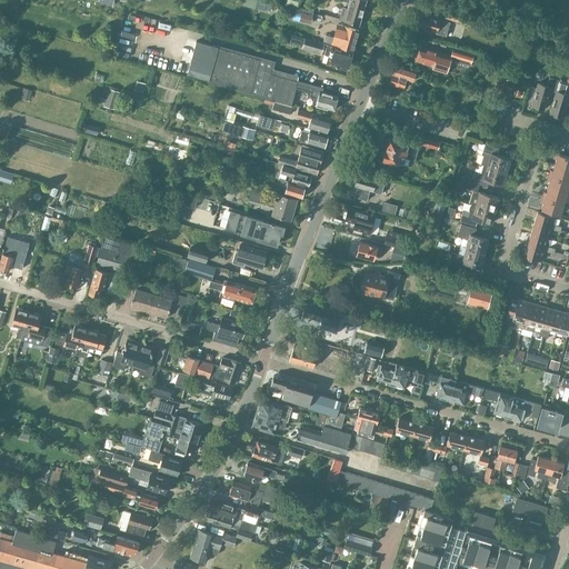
[(345,0),(350,1),(348,9),(342,8),(339,19),(359,25),(366,0),(345,0)]
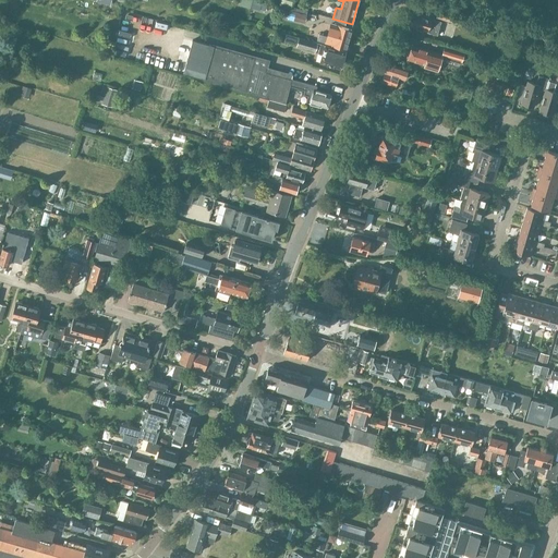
[(304,25),(307,15),(290,10),(288,16),(293,17),(292,22),(304,25)]
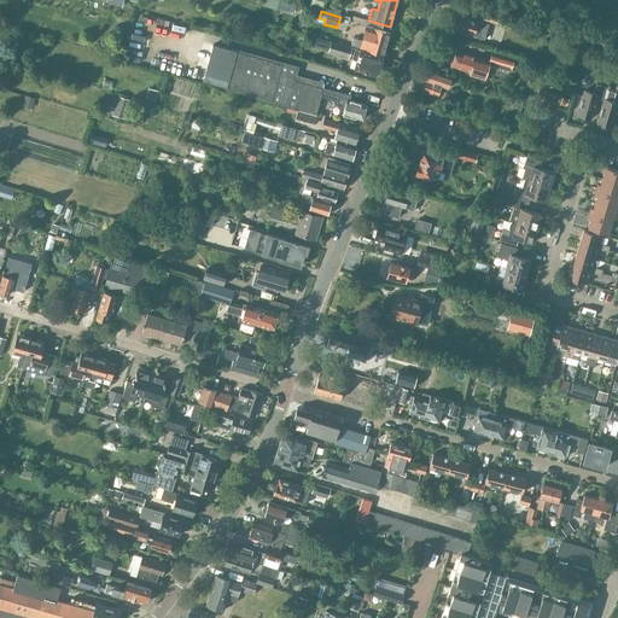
[(526,33),(529,23),(500,16),(500,15),(485,11),(483,21),(497,24),(502,25),(501,29),(518,34),(519,30),(526,33)]
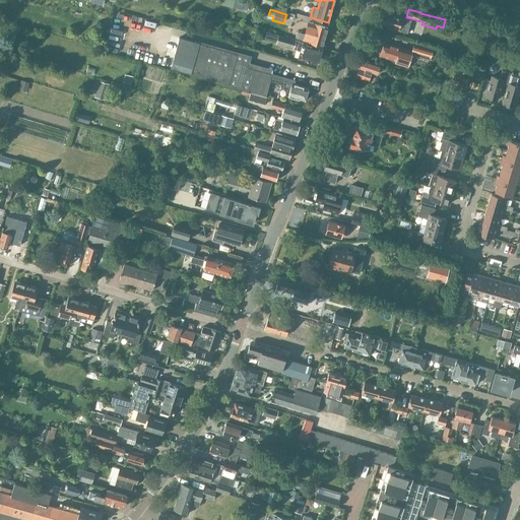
[(406,33),(410,19),(386,13),(383,24),(386,25),(384,33),(392,35),(394,28),(406,33)]
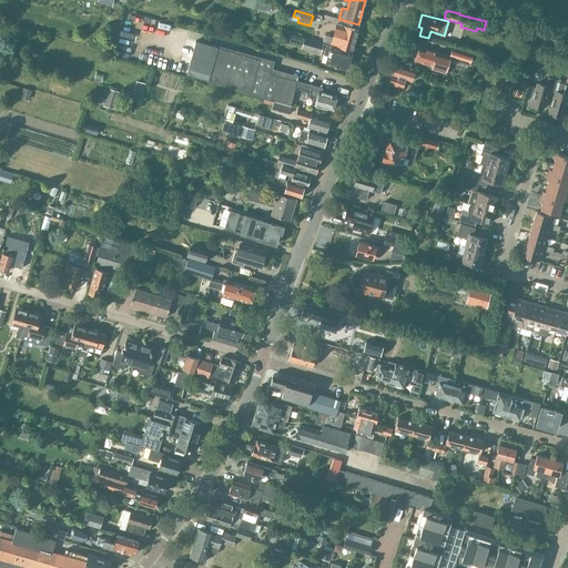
[(335,34),(355,40),(358,31),(337,24),(335,34)]
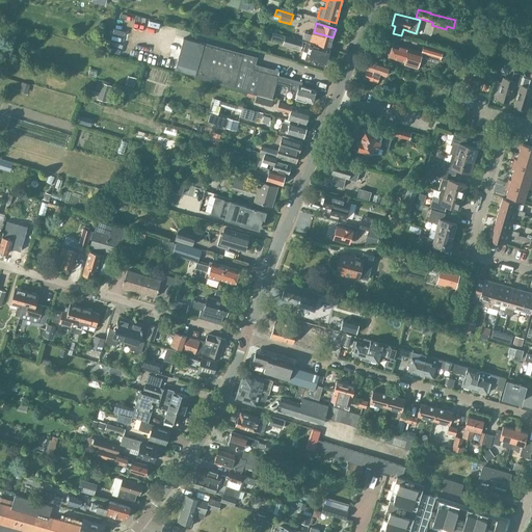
[(285,36),(273,32),(271,38),(283,43),(283,44),(283,45),(300,50),(300,51),(302,51),(302,52),(308,53),(306,60),(325,65),(329,49),(303,42),(303,41),(285,35),(285,36)]
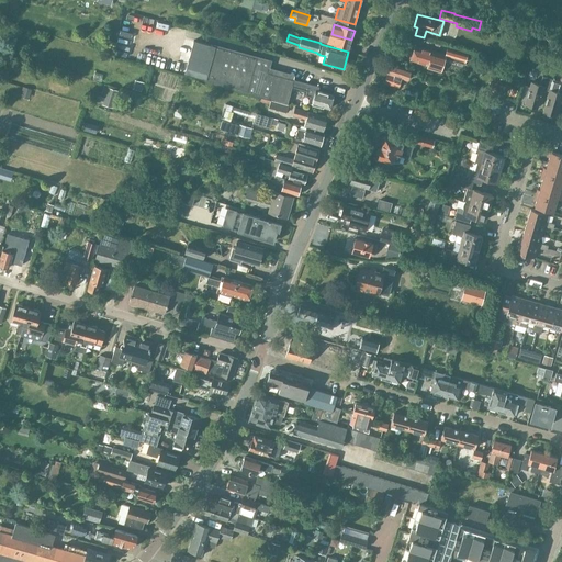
[(349,49),(351,40),(332,34),(330,37),(325,35),(324,41),(328,42),(328,43),(349,49)]
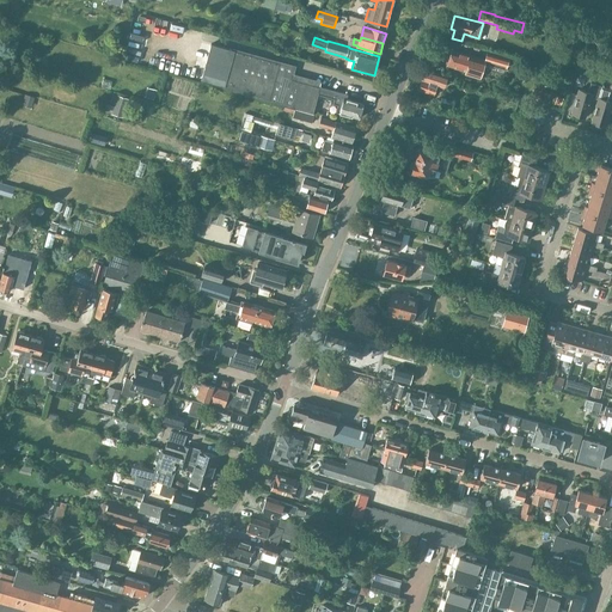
[(234,51),(233,51),(212,44),(203,42),(199,60),(200,60),(203,61),(207,61),(201,81),(224,87),(225,87),(314,111),(318,95),(334,99),(332,104),(338,105),(336,112),(359,118),(363,104),(347,99),(350,90),(293,74),(295,67),(234,51)]
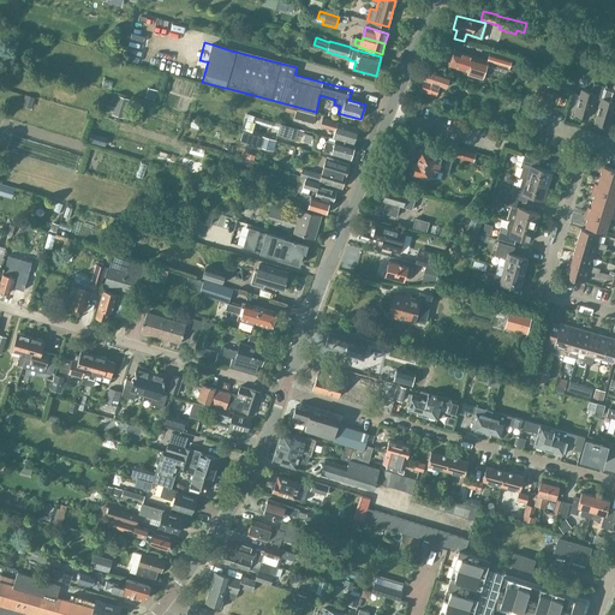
[(487,61),(472,57),(473,57),(454,51),(449,67),(467,72),(466,75),(482,79),(487,63),(507,69),(511,60),(489,54),(487,61)]
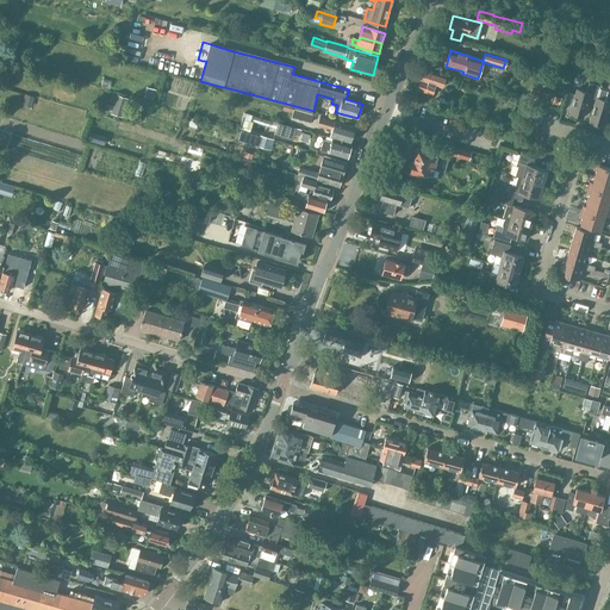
[(596,50),(593,57),(603,61),(605,54),(596,50)]
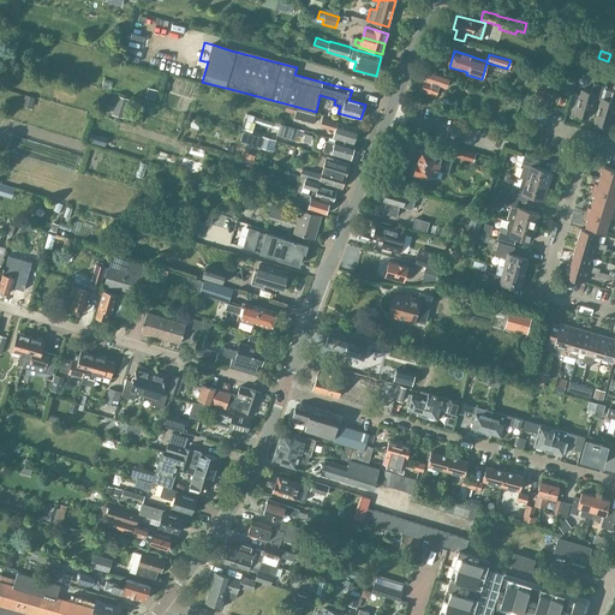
[(443,87),(447,76),(423,67),(419,79),(424,81),(422,91),(436,96),(440,85),(443,87)]
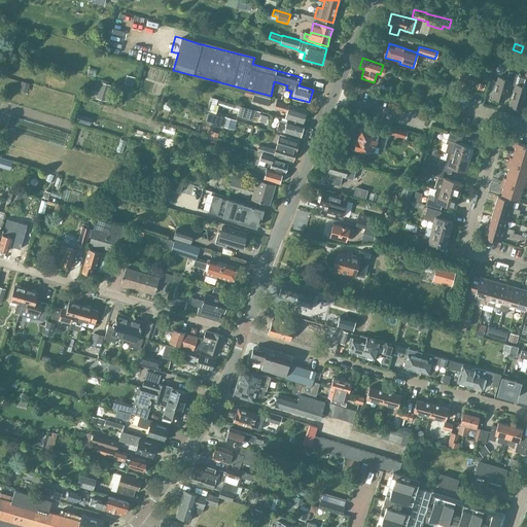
[(491,80),(487,94),(493,96),(492,98),(504,101),(510,84),(515,86),(516,84),(519,74),(510,72),(506,79),(498,77),(497,81),(491,80)]
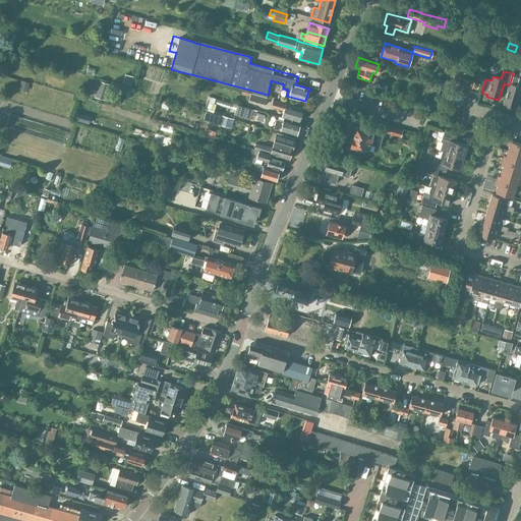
[(509,85),(504,104),(515,107),(520,91),(520,77),(520,78),(520,77),(520,75),(513,73),(510,83),(509,85)]
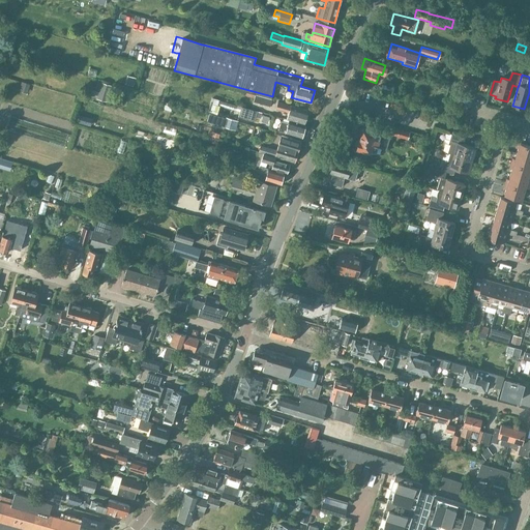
[(463,78),(460,86),(473,90),(476,82),(463,78)]
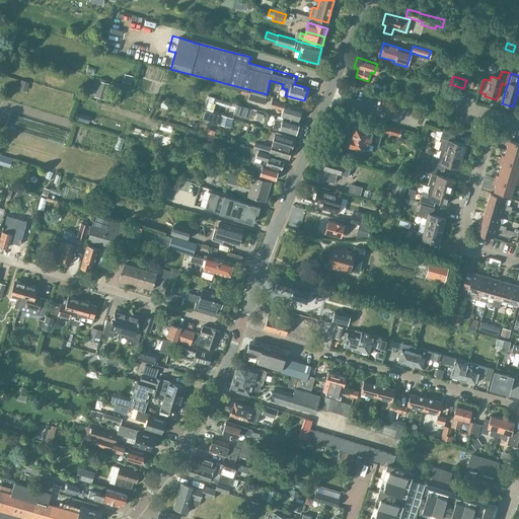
[(21,80),(19,87),(26,89),(28,83),(21,80)]
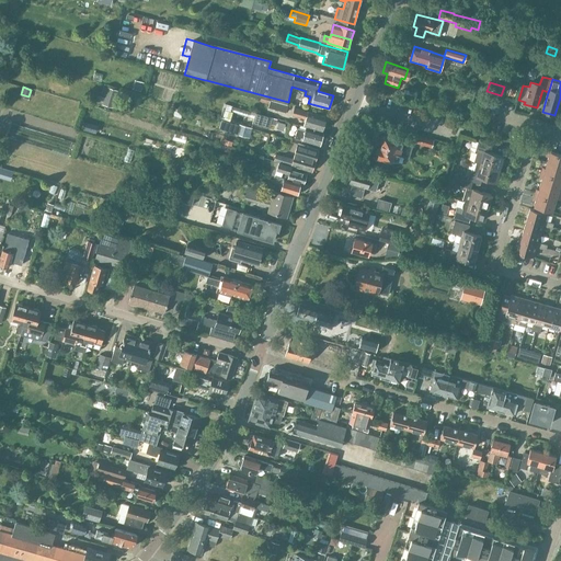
[(113,109),(117,91),(107,88),(103,105),(113,109)]
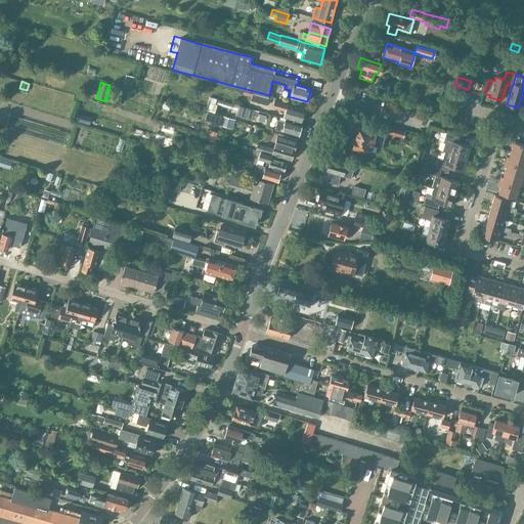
[(388,94),(390,87),(381,84),(379,91),(388,94)]
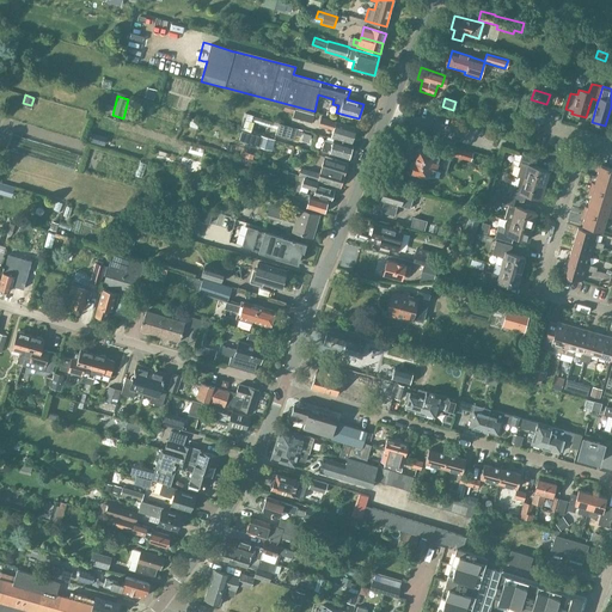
[(520,102),(518,111),(532,115),(534,105),(520,102)]
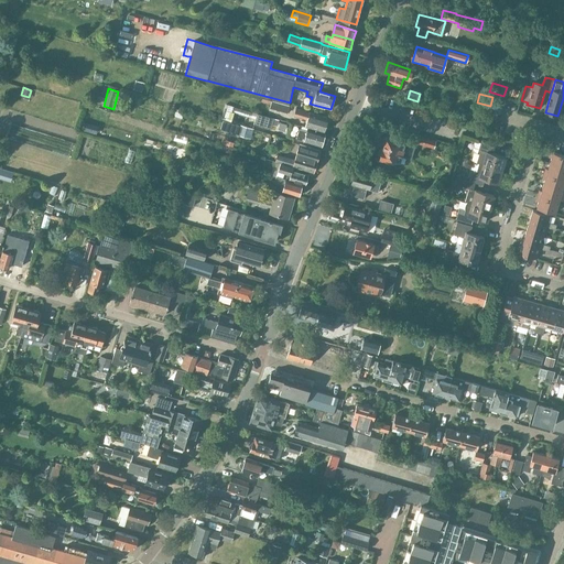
[(288,114),(290,107),(262,99),(261,101),(268,104),(271,105),(270,108),(288,114)]
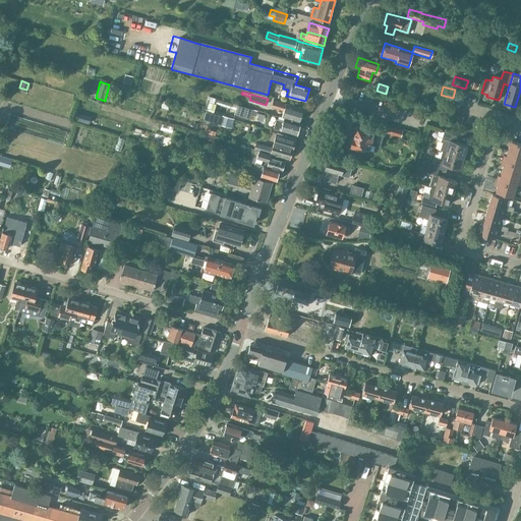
[(209,97),(205,110),(214,113),(216,104),(214,104),(216,99),(209,97)]
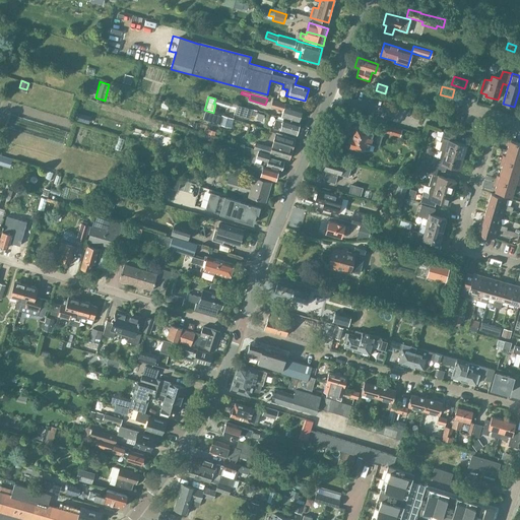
[(161,101),(159,108),(167,110),(169,103),(161,101)]
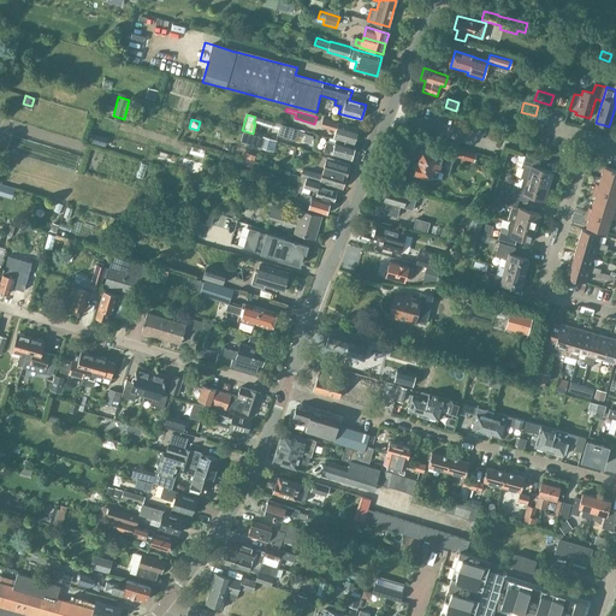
[(335,138),(354,144),(356,142),(359,137),(356,135),(359,129),(324,119),(321,126),(337,130),(335,138)]
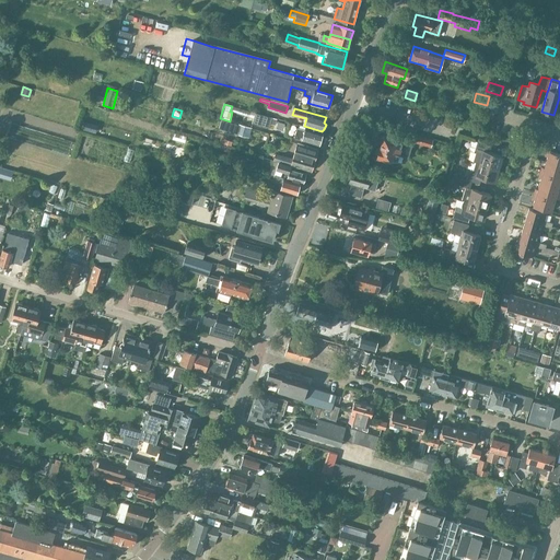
[(276,126),(277,119),(255,113),(252,124),(269,128),(270,124),(276,126)]
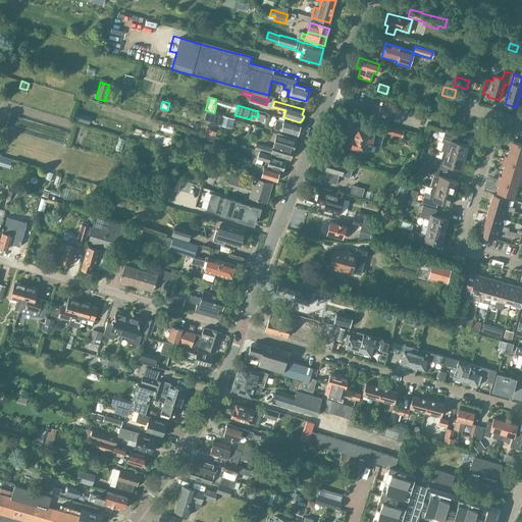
[(79,114),(76,121),(88,123),(90,117),(79,114)]
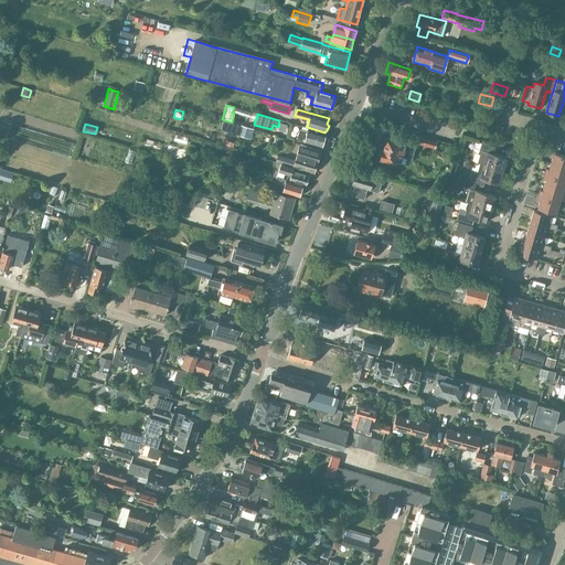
[(240,125),(236,134),(252,139),(254,129),(240,125)]
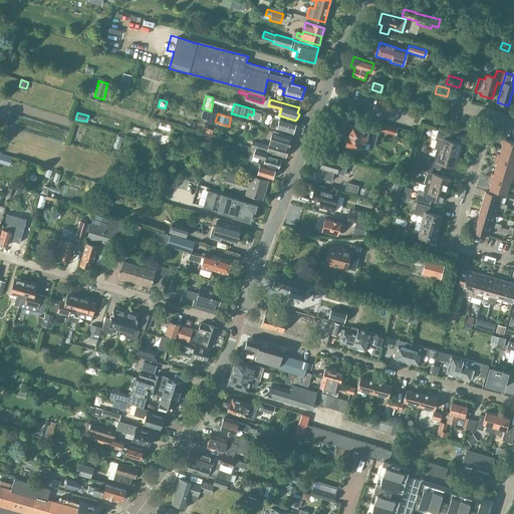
[(280,119),(274,117),(272,117),(269,126),(293,134),(296,122),(280,117),(280,119)]
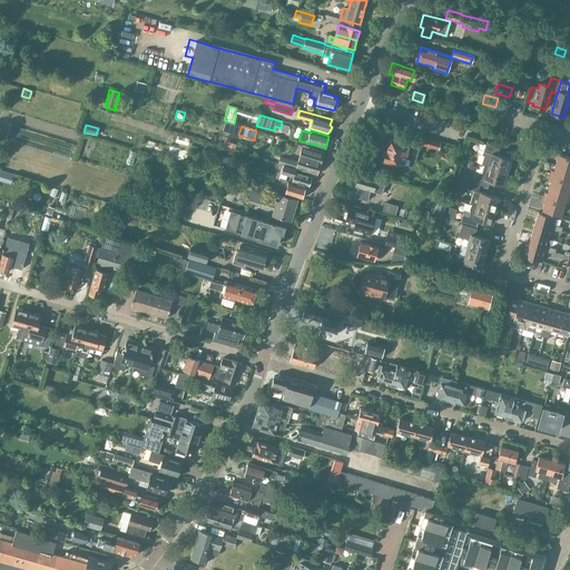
[(419,136),(416,143),(439,149),(441,143),(431,140),(419,136)]
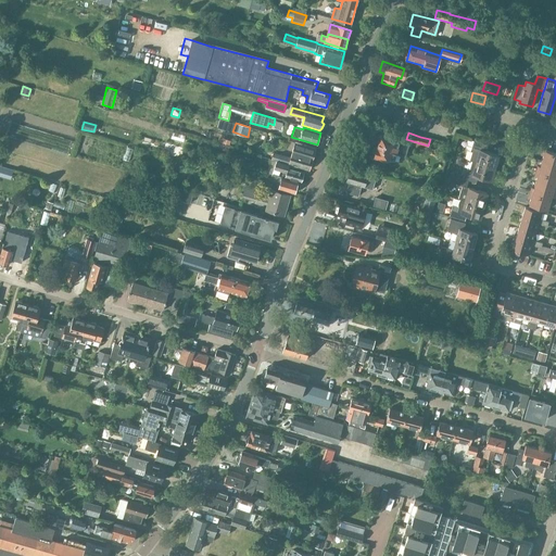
[(219,135),(217,142),(229,146),(230,141),(224,139),(225,136),(219,135)]
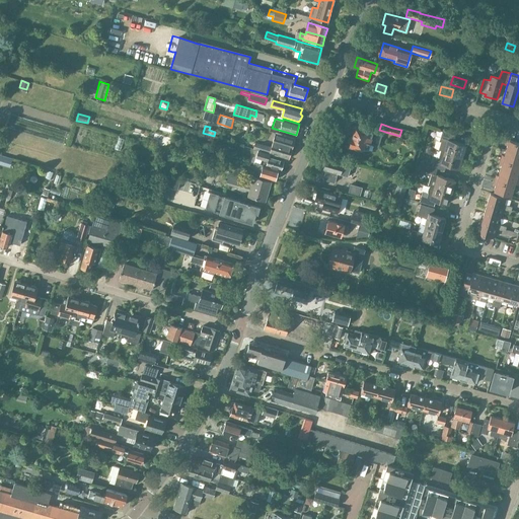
[(378,146),(381,134),(367,130),(367,129),(355,126),(352,136),(349,138),(348,142),(349,144),(349,145),(351,145),(350,151),(357,153),(358,148),(361,149),(362,148),(368,150),(370,144),(378,146)]
